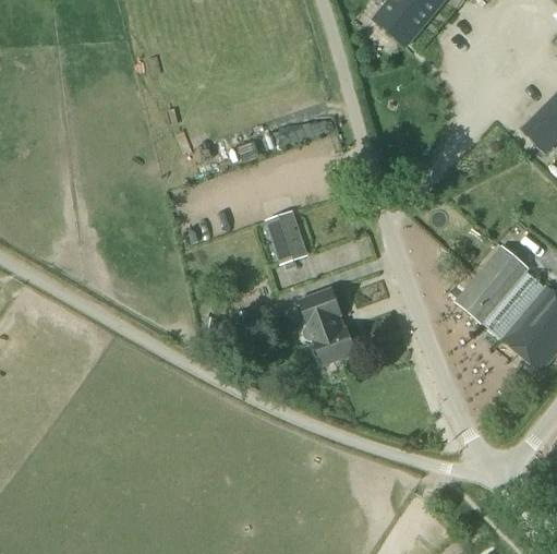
[(388,0),(373,19),(402,44),(439,0),(388,0)]
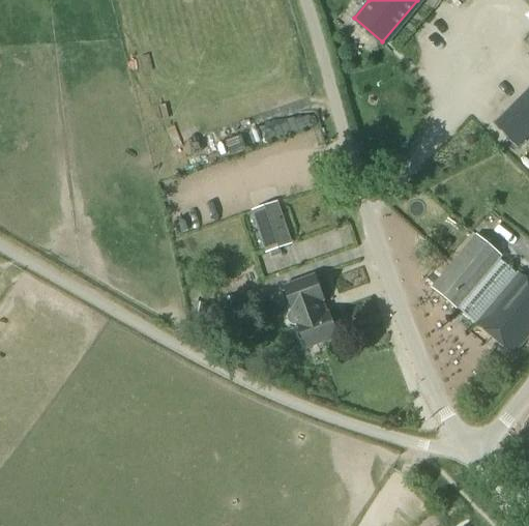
[(528,88),(495,123),(516,143),(528,128),(528,88)]
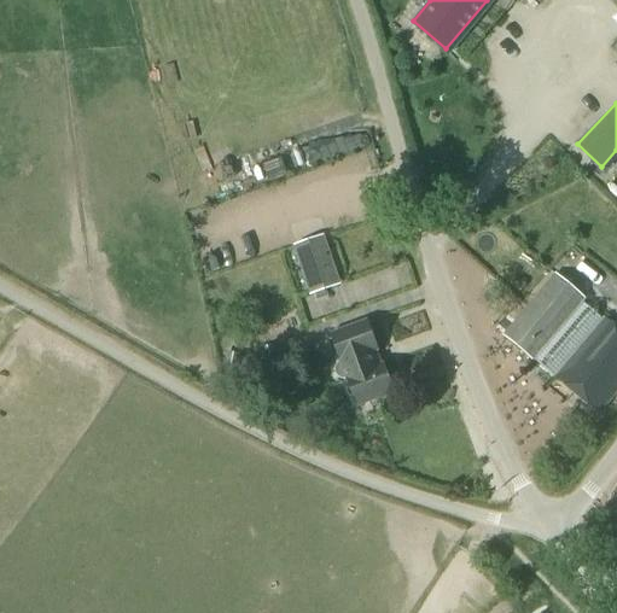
[(312,290),(333,282),(327,267),(332,266),(327,251),(322,252),(318,237),(296,244),(312,290)]
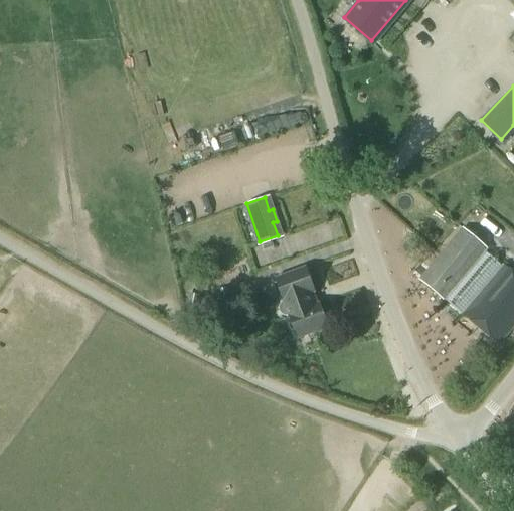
[(461,225),(419,277),(445,297),(484,248),(486,245),(461,225)]
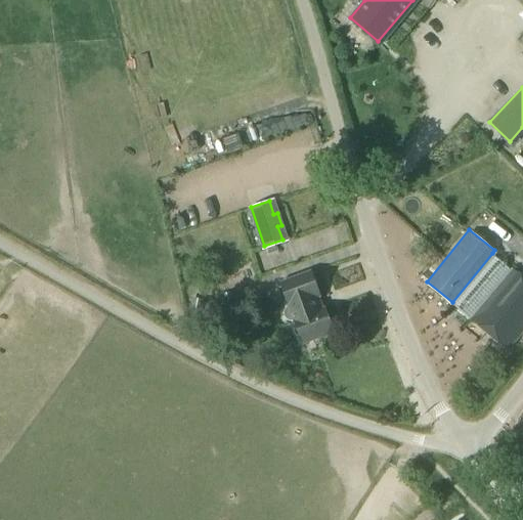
[(492,253),(452,302),(471,317),(513,269),(492,253)]
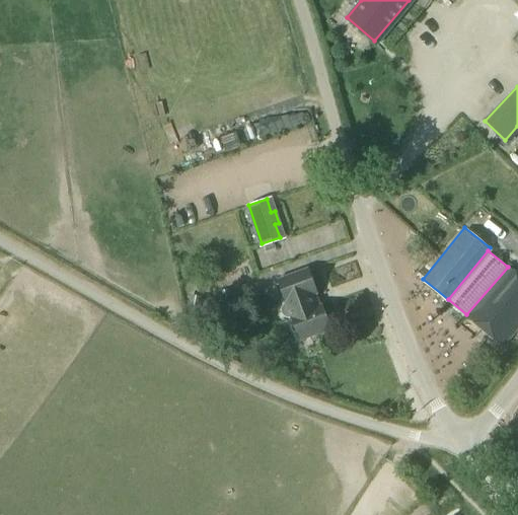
[(517,324),(517,273),(509,266),(508,267),(466,314),(502,345),(517,324)]
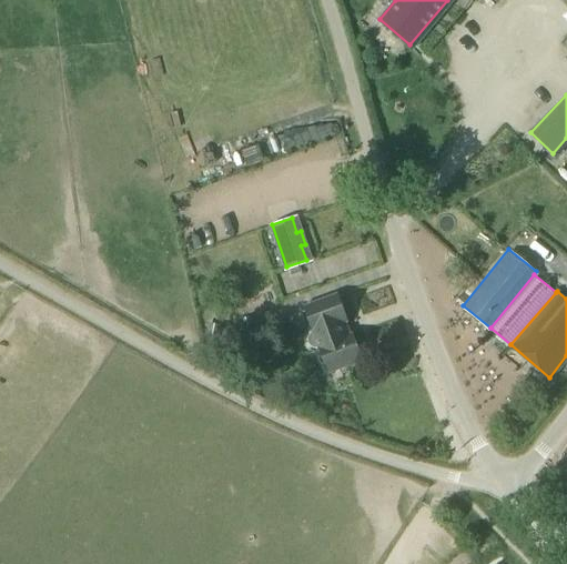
[(362,359),(352,332),(344,335),(338,322),(346,319),(337,293),(304,305),(313,330),(311,331),(310,332),(309,333),(309,335),(309,336),(309,339),(309,340),(309,341),(310,343),(311,344),(312,345),(314,345),(315,346),(316,346),(319,346),(327,371),(362,359)]
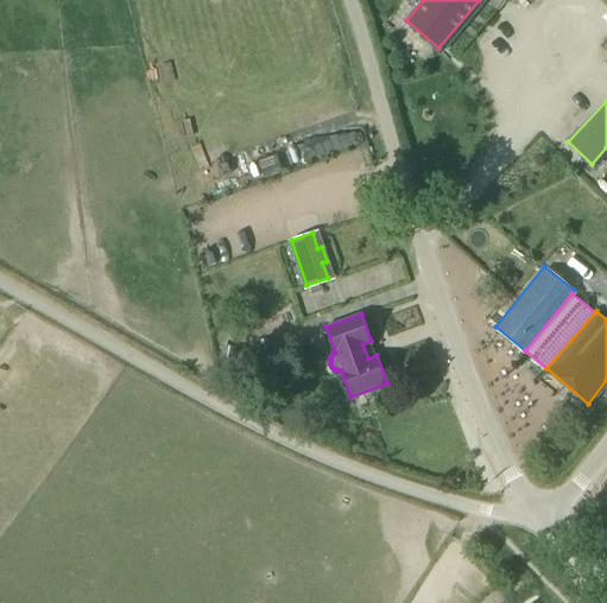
[(269,340),(255,343),(259,357),(272,354),(269,340)]
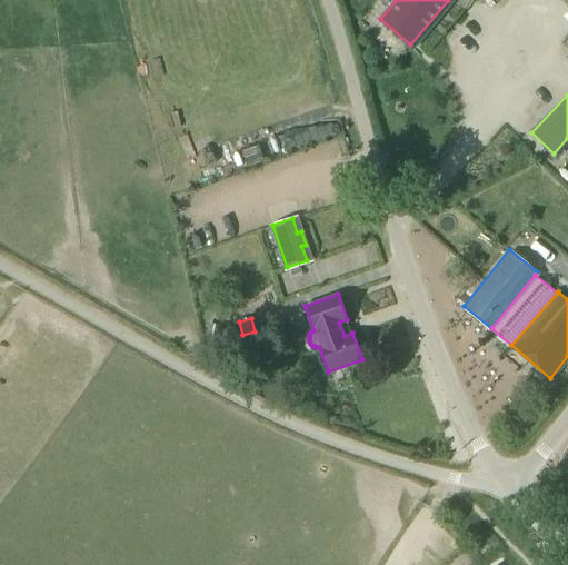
[(219,328),(207,326),(205,339),(217,342),(219,328)]
